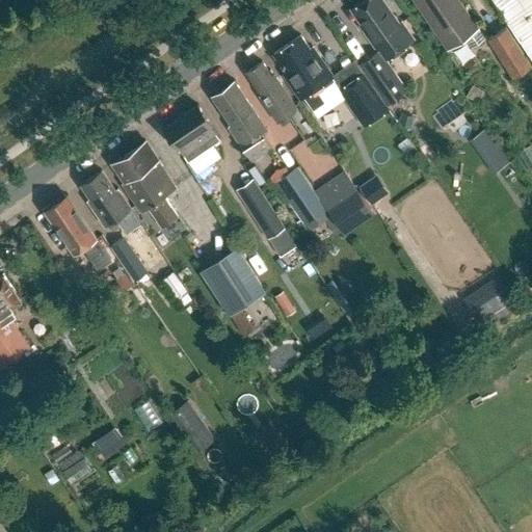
[(380,0),(363,0),(352,7),(364,23),(361,26),(378,51),(384,59),(414,40),(401,22),(398,25),(380,0)]
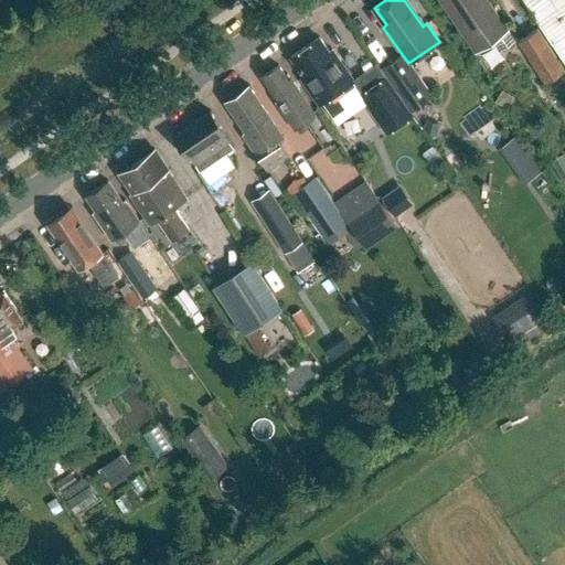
[(486,0),(438,0),(475,52),(507,30),(486,0)]
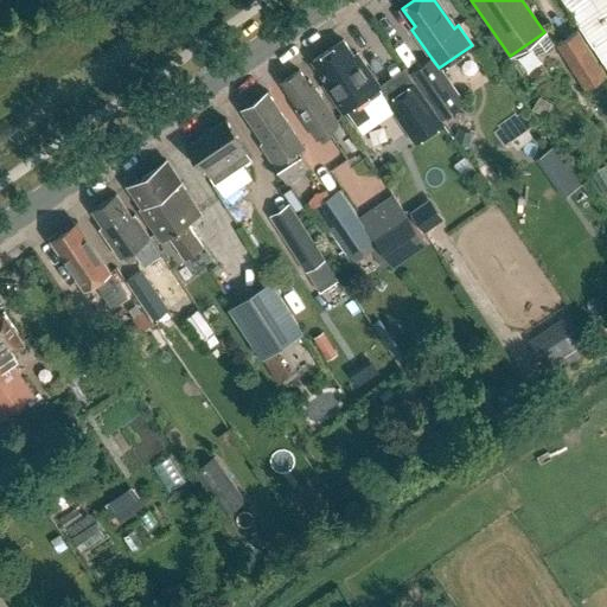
[(606,0),(566,0),(606,63),(606,0)]
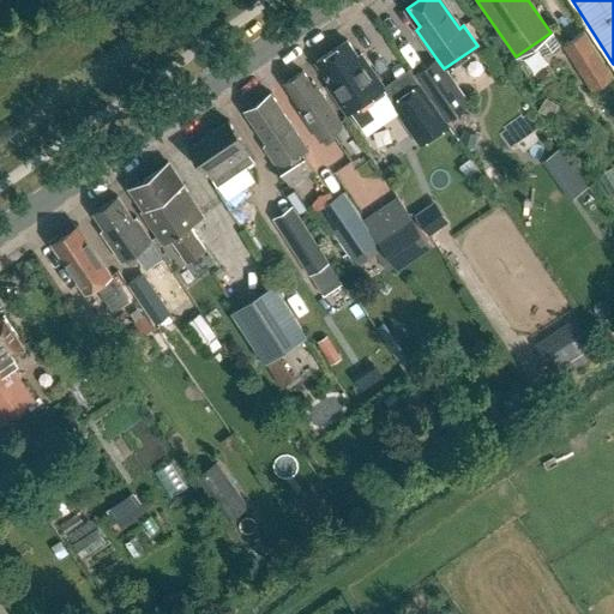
[(613,76),(583,31),(561,46),(594,92),(595,91),(602,100),(613,90),(613,76)]
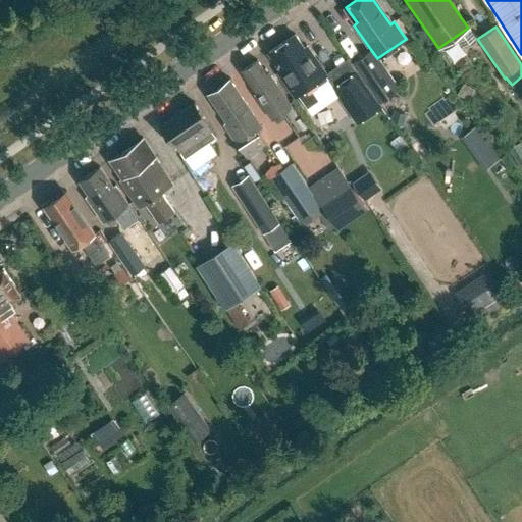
[(307,107),(318,100),(309,87),(327,74),(313,54),(310,56),(295,35),(268,53),(281,70),(278,72),(294,96),(298,94),(307,107)]
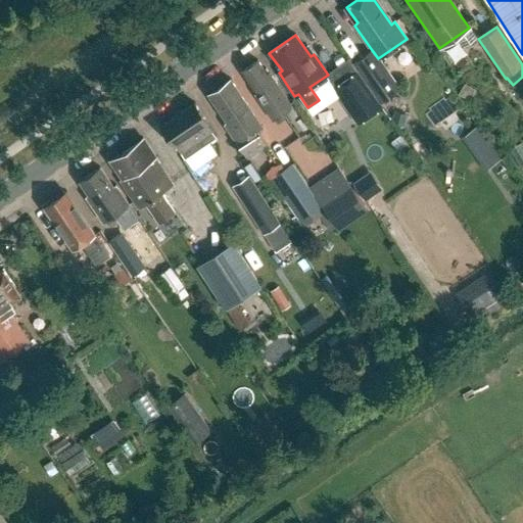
[(372,50),(353,63),(362,75),(380,102),(398,89),(380,62),(378,58),(372,50)]
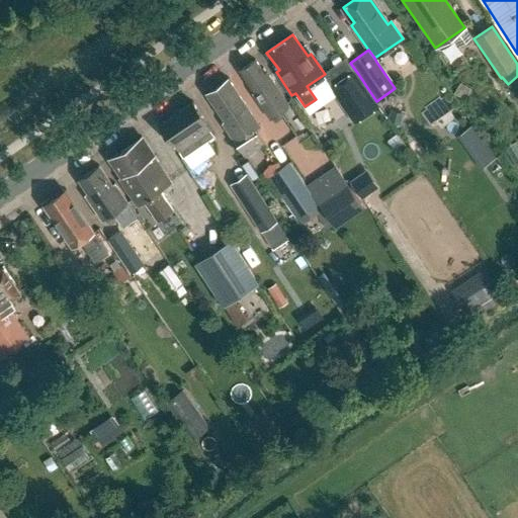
[(255,61),(240,71),(254,92),(252,93),(269,119),(289,105),(267,73),(265,75),(255,61)]
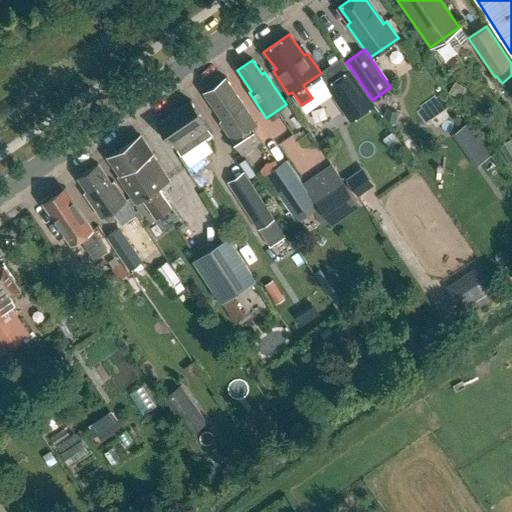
[(368,97),(351,70),(328,85),(346,111),(368,97)]
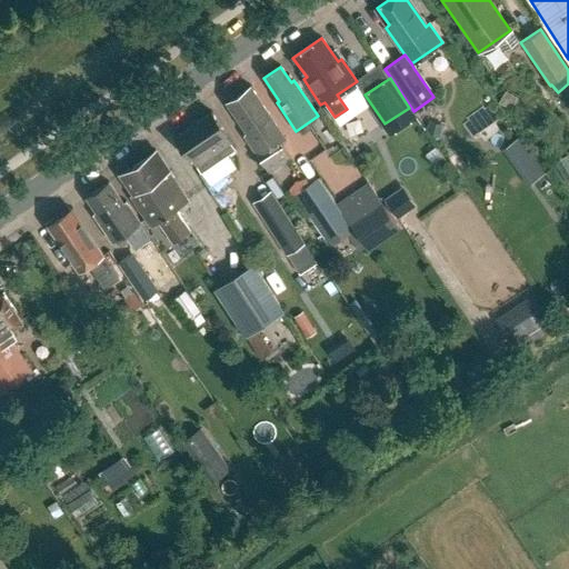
[(249,145),(269,173),(290,159),(279,142),(285,139),(250,87),(226,103),(252,142),(249,145)]
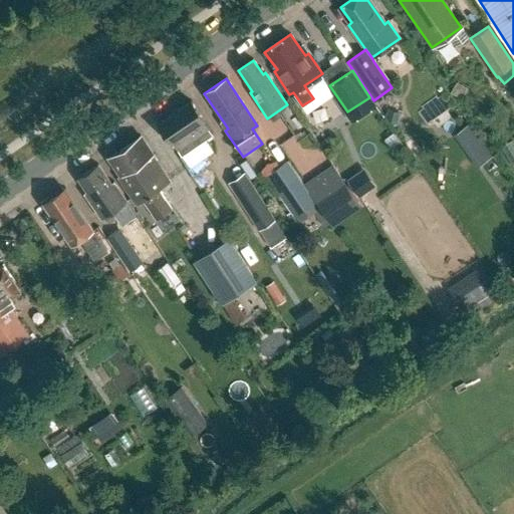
[(199,145),(213,136),(192,102),(158,124),(172,145),(173,144),(178,151),(196,140),(199,145)]
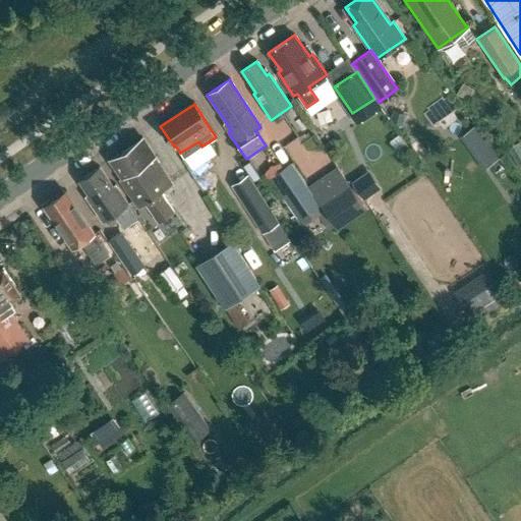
[(392,113),(390,121),(402,125),(405,116),(392,113)]
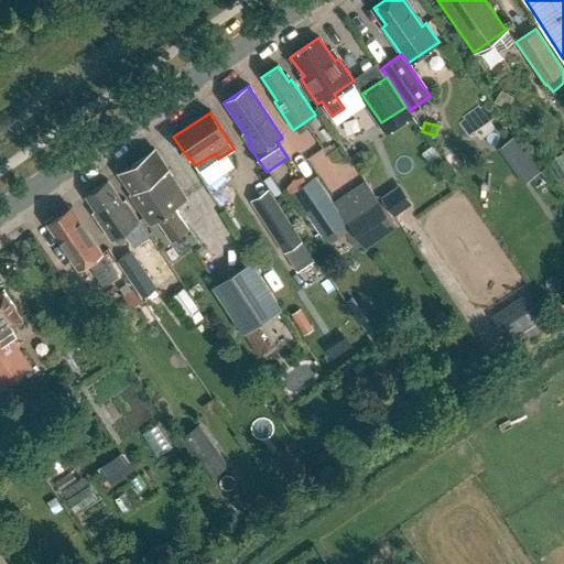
[(513,137),(501,145),(508,155),(520,147),(513,137)]
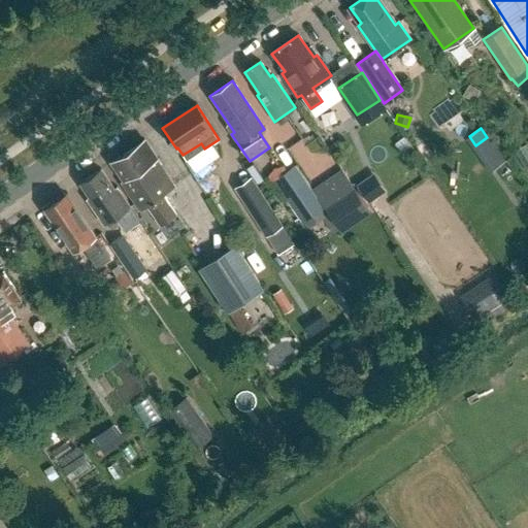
[(159,164),(143,140),(109,162),(124,184),(122,185),(140,211),(146,207),(160,227),(177,216),(164,195),(175,188),(160,163),(159,164)]
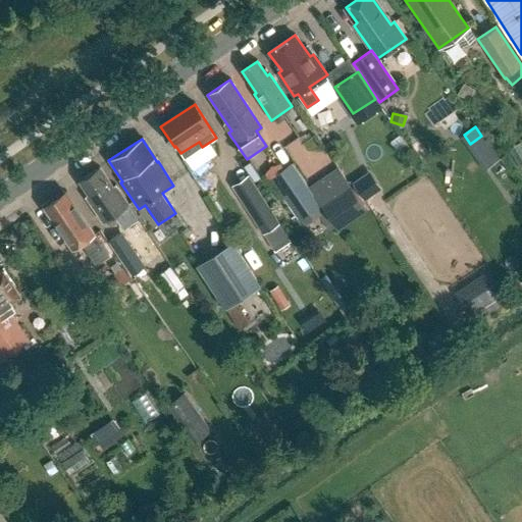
[(521,140),(512,147),(521,163),(521,140)]
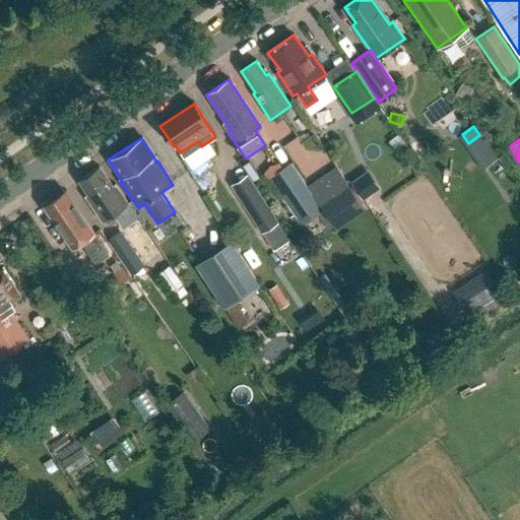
[(268,179),(297,219),(318,204),(289,164),(268,179)]
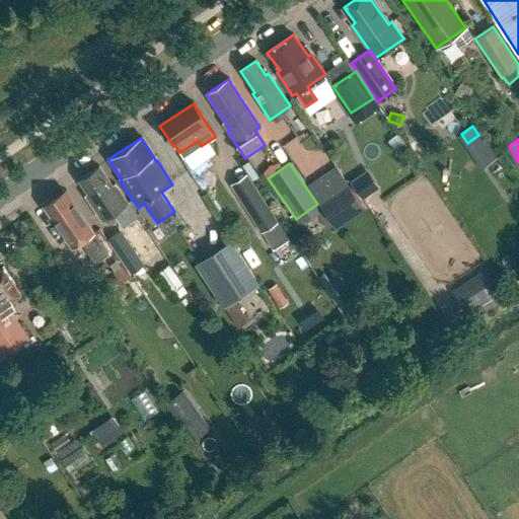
[(115,183),(113,184),(100,166),(79,180),(87,194),(85,196),(102,222),(129,205),(115,183)]
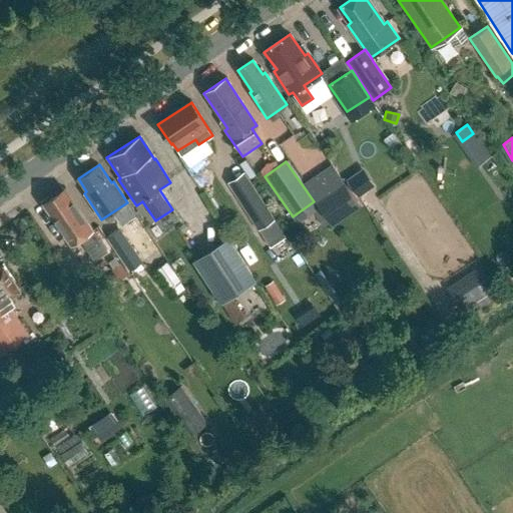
[(371,165),(352,175),(362,192),(380,182),(371,165)]
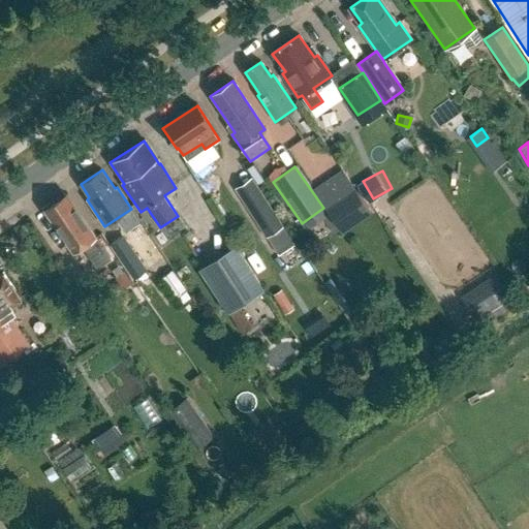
[(235,187),(267,237),(283,226),(252,177),(235,187)]
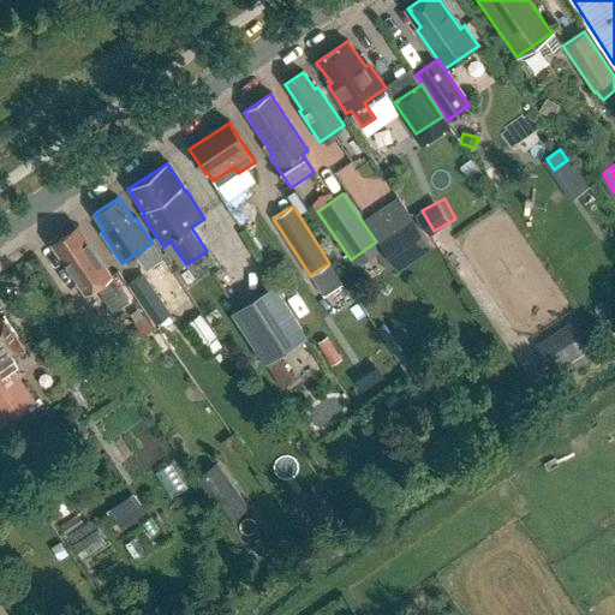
[(412,219),(378,242),(394,266),(429,242),(412,219)]
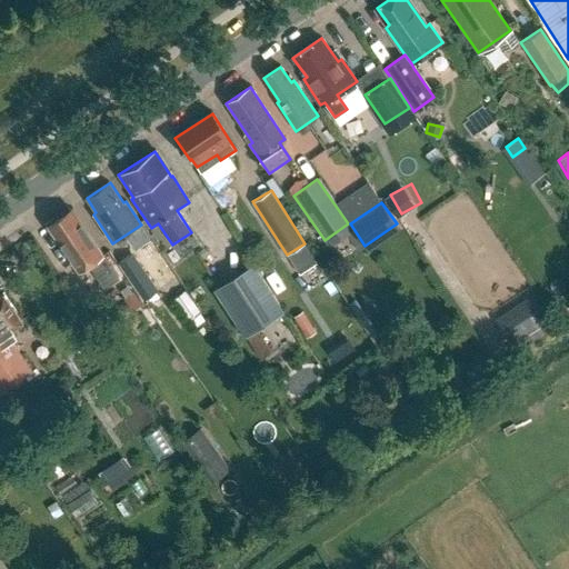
[(90,263),(106,288),(118,280),(102,256),(72,210),(48,226),(78,270),(86,266),(90,263)]
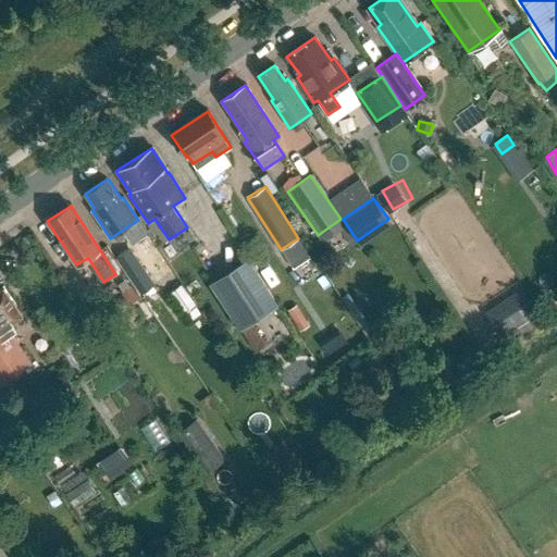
[(155,284),(130,249),(116,258),(140,293),(155,284)]
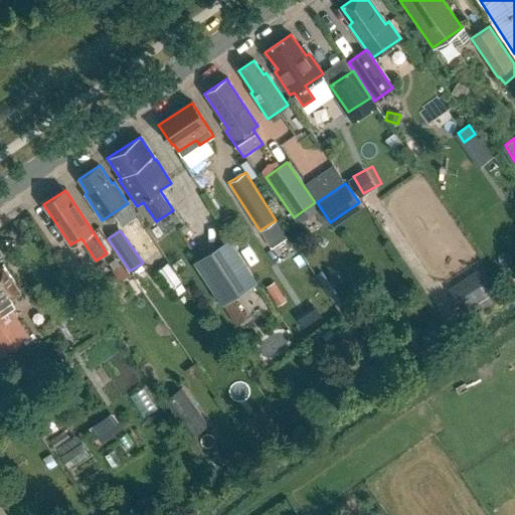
[(229,239),(194,263),(220,304),(209,311),(218,324),(230,317),(222,304),(256,282),(229,239)]
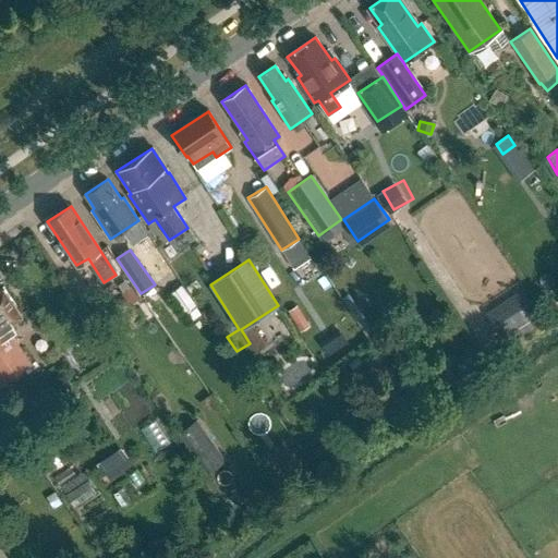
[(171,293),(186,316),(198,307),(184,286),(171,293)]
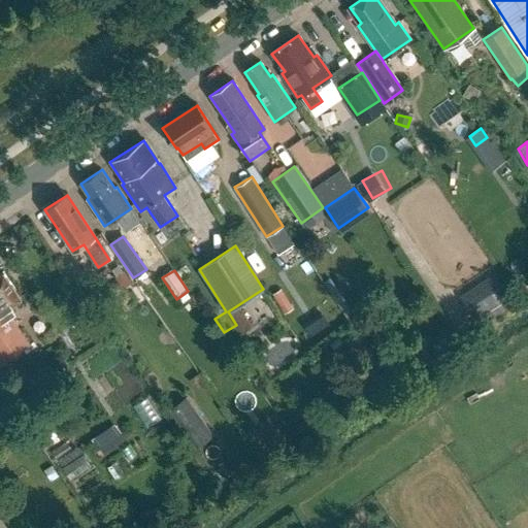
[(125,272),(117,278),(123,287),(130,282),(125,272)]
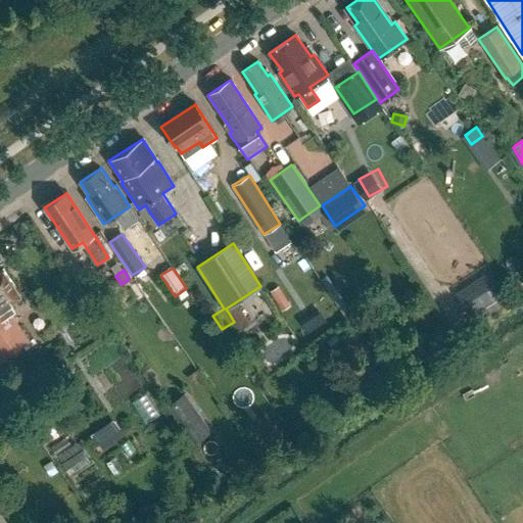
[(455,292),(470,315),(503,292),(487,270),(455,292)]
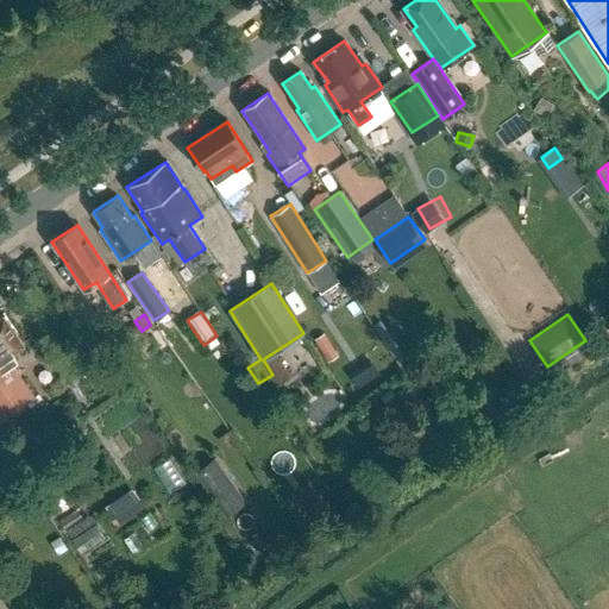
[(0,420),(0,421),(35,397),(7,358),(24,346),(4,315),(0,316),(0,420)]
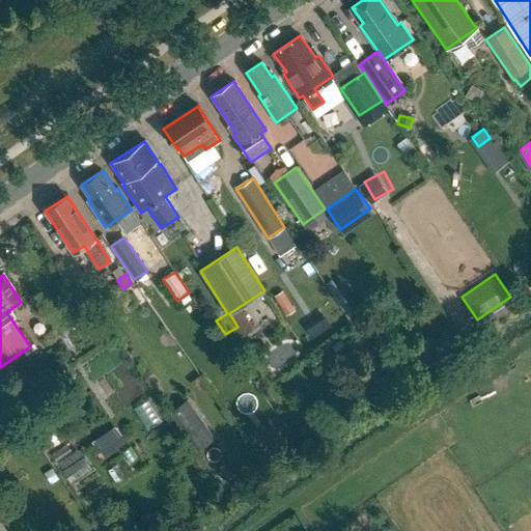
[(277,294),(287,310),(297,304),(285,287),(277,294)]
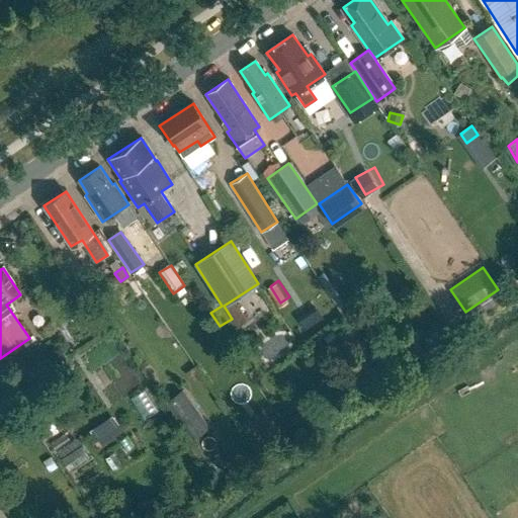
[(139,377),(119,387),(124,397),(144,386),(139,377)]
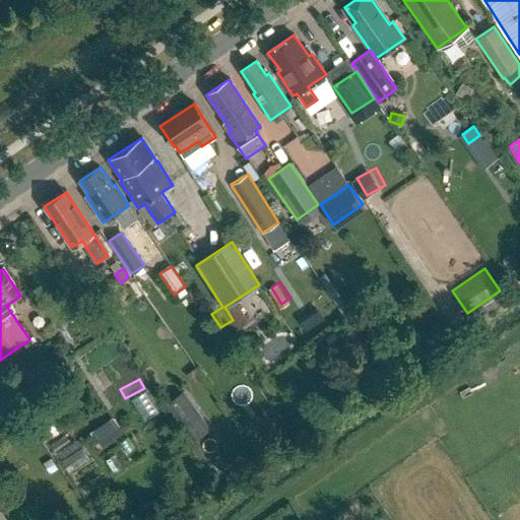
[(169,403),(196,443),(213,431),(187,391),(169,403)]
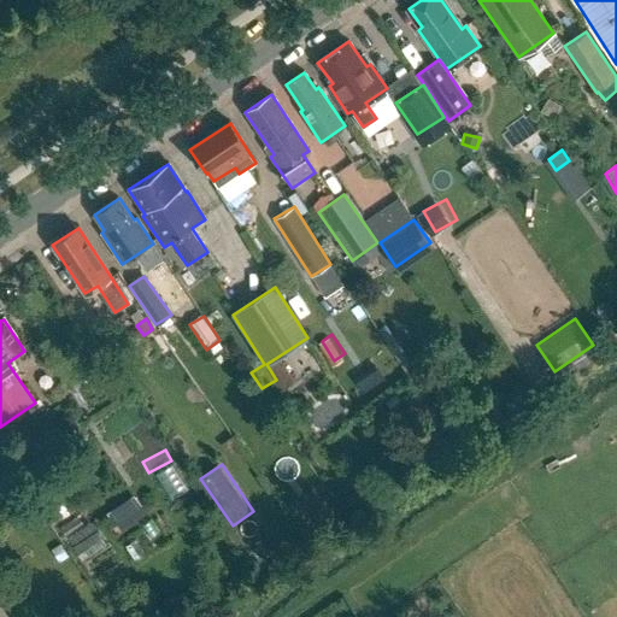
[(122,519),(147,506),(141,493),(116,507),(122,519)]
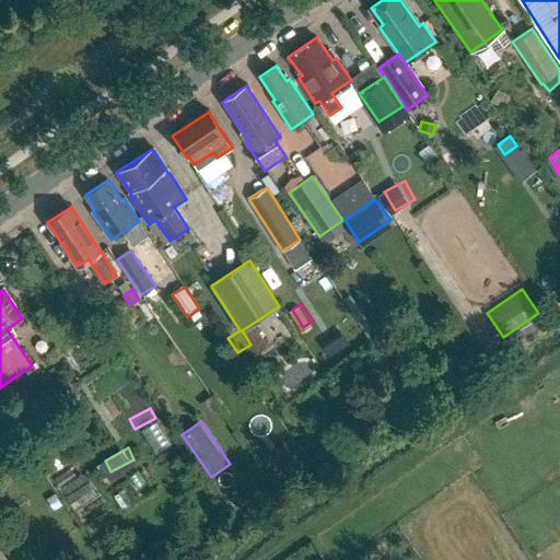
[(271,469),(279,480),(300,465),(291,453),(271,469)]
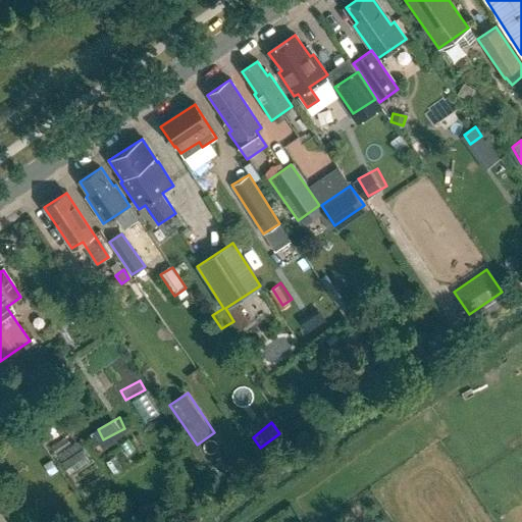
[(68,460),(74,471),(93,459),(87,449),(68,460)]
